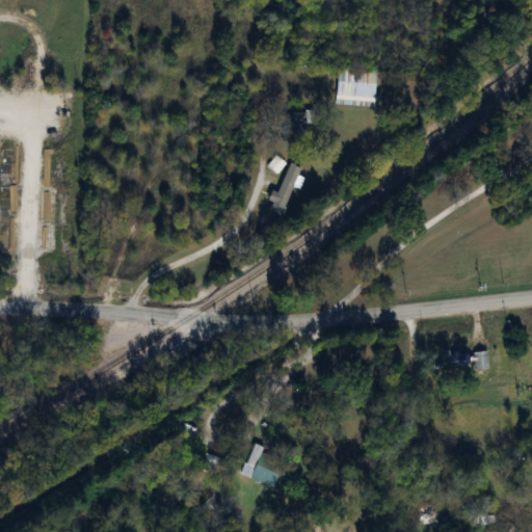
[(373,105),(374,69),(336,68),(335,105),(373,105)]
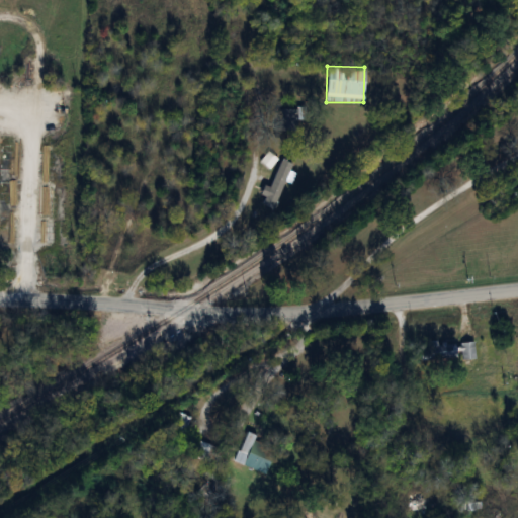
[(296,108),(277,108),(277,131),(296,131),(296,108)]
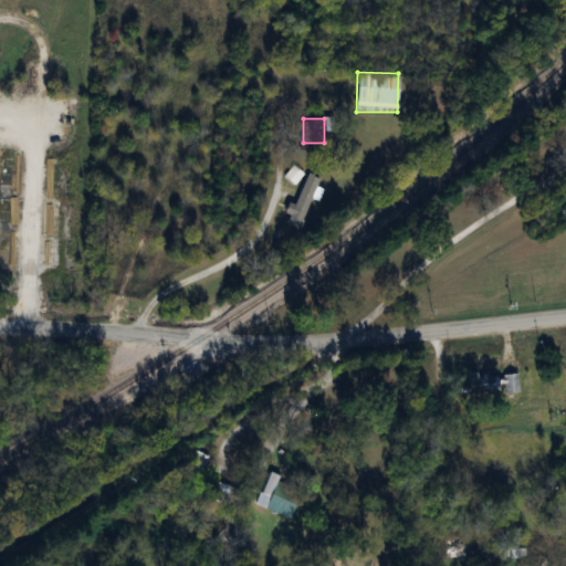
[(284,177),(293,185),(302,174),(292,166),(284,177)]
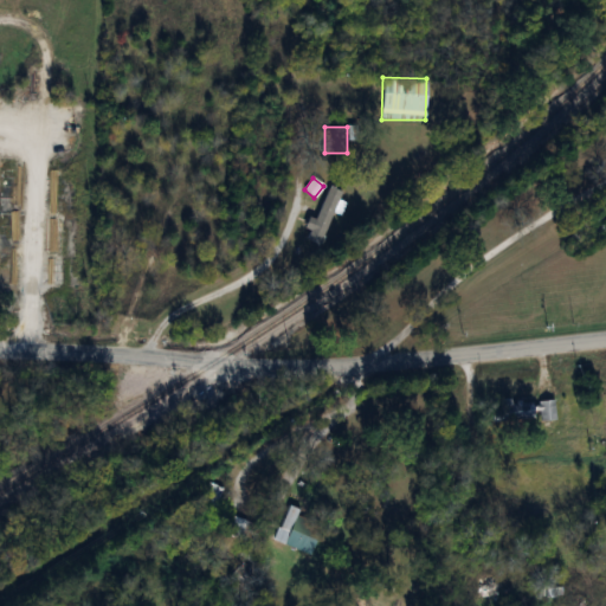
[(316,219),(309,218),(303,239),(324,245),(340,191),(327,186),(316,219)]
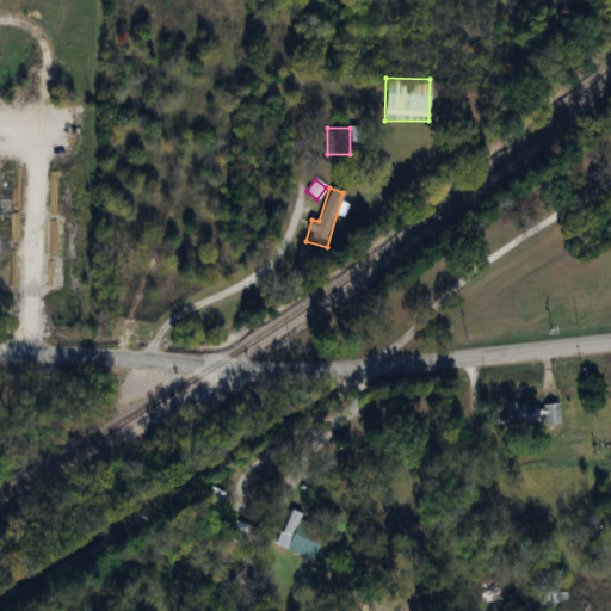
[(494,415),(495,426),(537,423),(536,406),(514,407),(513,402),(503,403),(504,414),(494,415)]
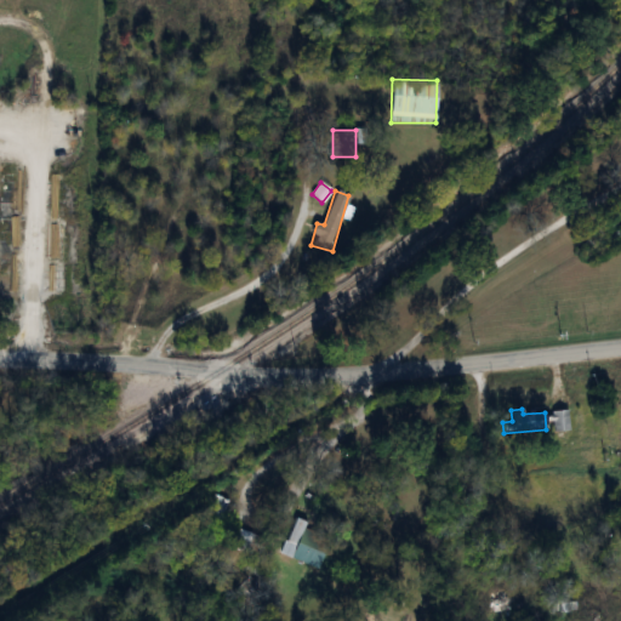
[(568,431),(568,411),(552,411),(552,431),(568,431)]
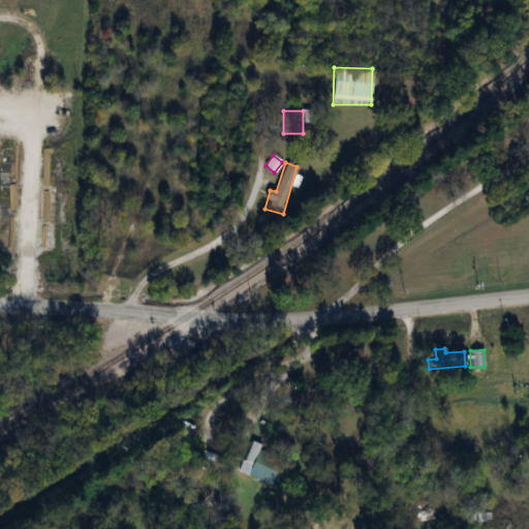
[(238,471),(270,485),(279,463),(268,459),(272,449),(250,441),(238,471)]
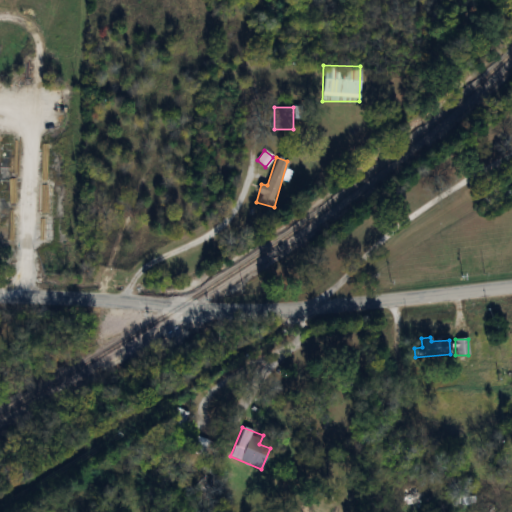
[(210,442),(198,436),(191,450),(204,456),(210,442)]
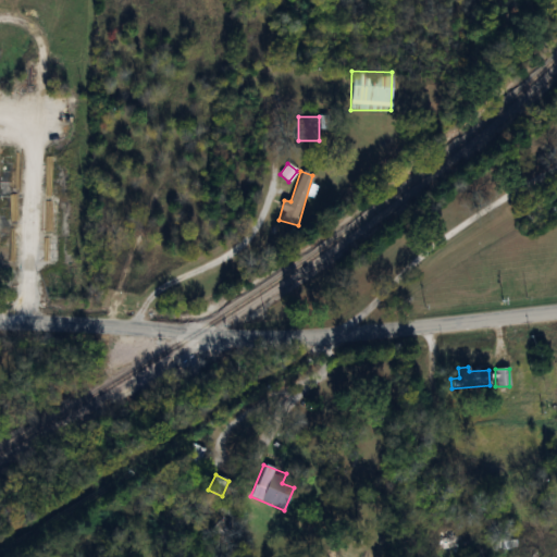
[(447,534),(447,525),(429,525),(429,534),(447,534)]
